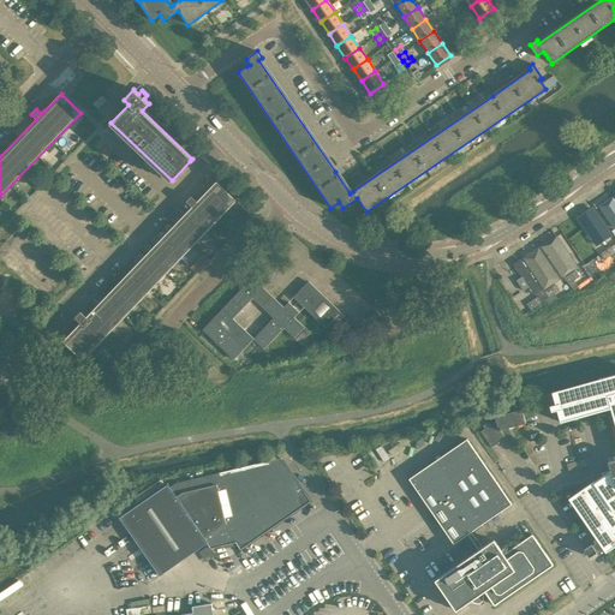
[(470,107),(484,100),(482,94),(466,101),(470,107)]
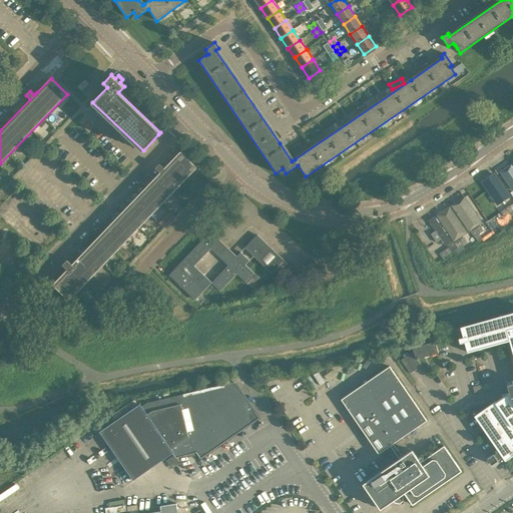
[(81,91),(89,84),(84,79),(76,86),(81,91)]
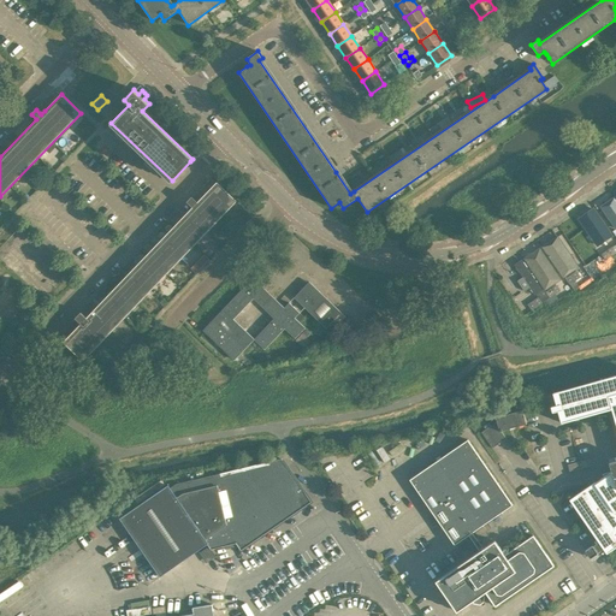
[(75,318),(81,324),(63,342),(65,344),(83,361),(236,201),(219,184),(217,182),(200,200),(197,202),(195,200),(191,197),(187,202),(193,207),(89,314),(87,318),(83,315),(81,312),(75,318)]
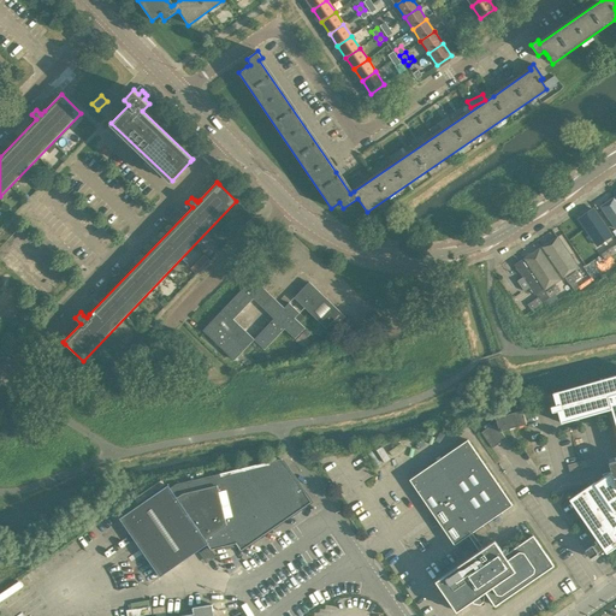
[(51,195),(58,202),(66,194),(59,187),(51,195)]
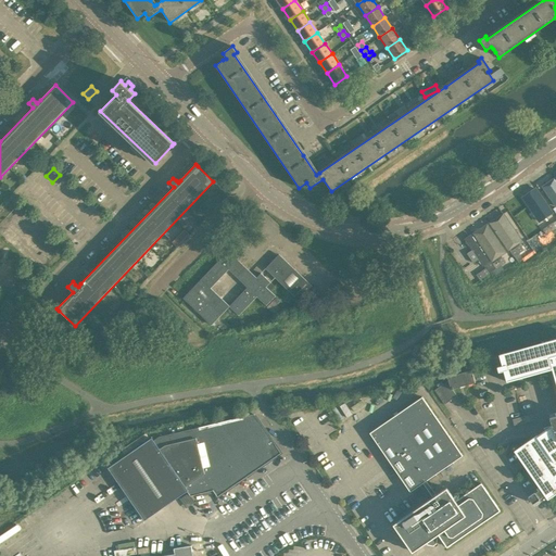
[(555,180),(543,189),(555,209),(555,180)]
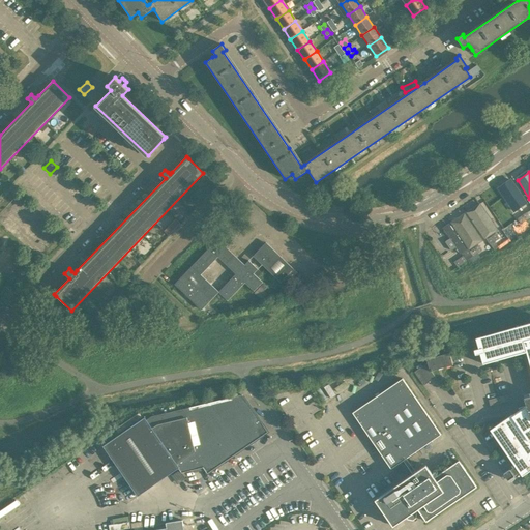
[(509,183),(497,190),(513,216),(526,209),(509,183)]
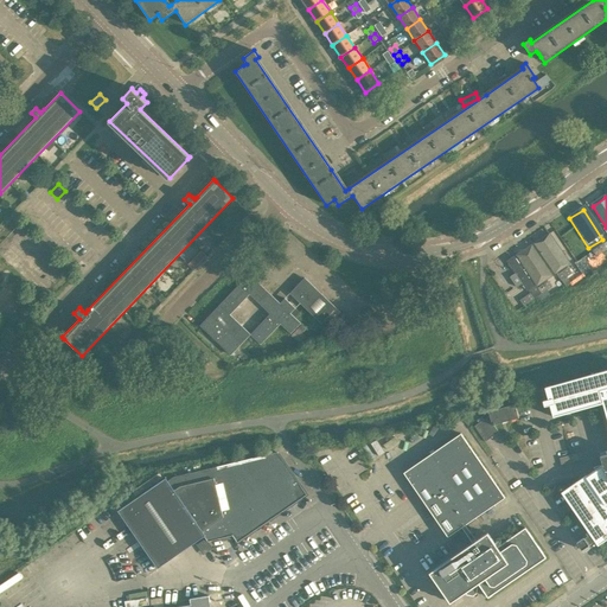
[(557,273),(573,262),(555,236),(540,247),(557,273)]
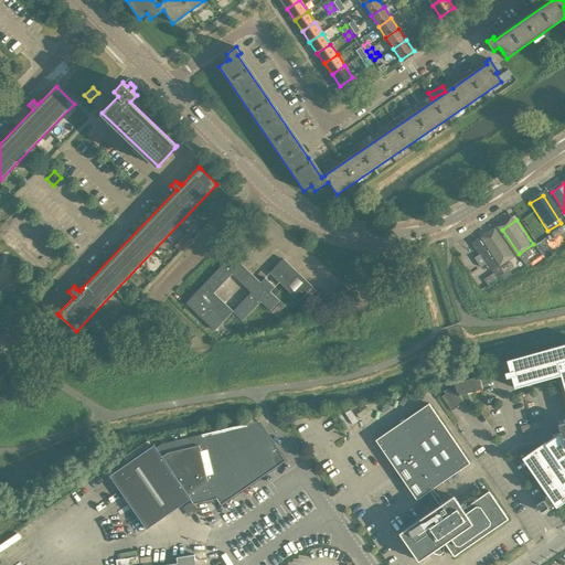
[(555,238),(564,231),(564,223),(560,227),(551,233),(555,238)]
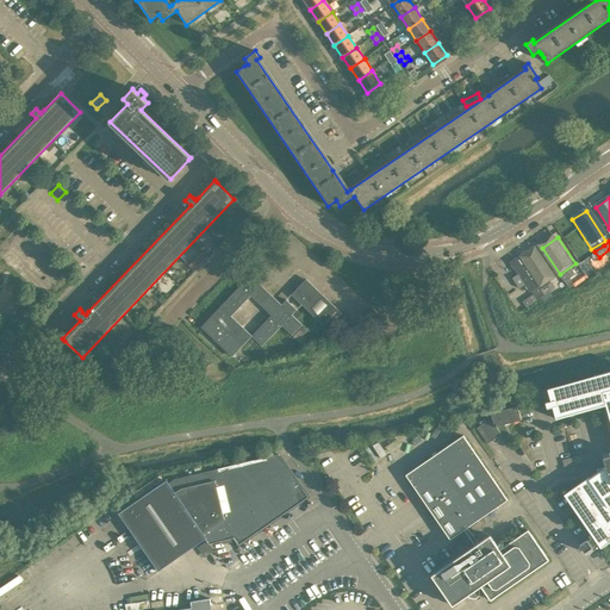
[(540,249),(526,259),(542,286),(556,277),(540,249)]
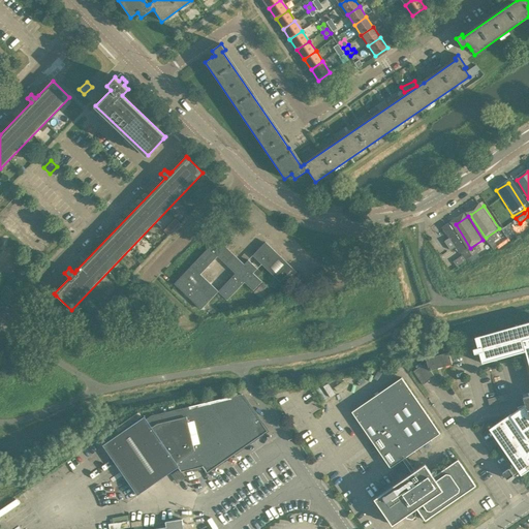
[(458,252),(467,247),(453,225),(444,231),(458,252)]
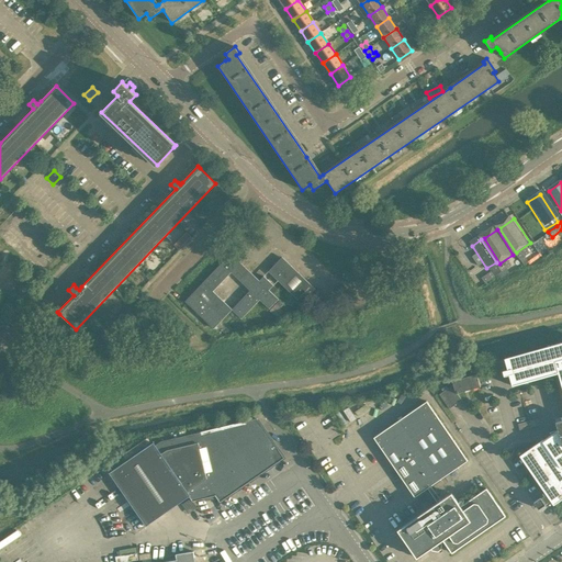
[(519,260),(529,254),(526,248),(516,255),(519,260)]
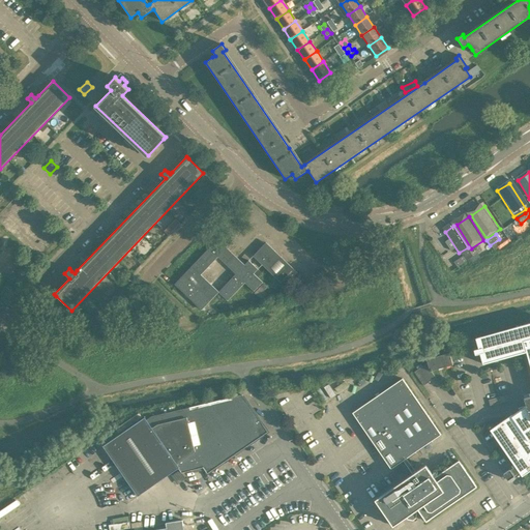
[(226,248),(219,241),(217,240),(175,285),(201,310),(218,292),(201,274),(217,257),(226,248)]
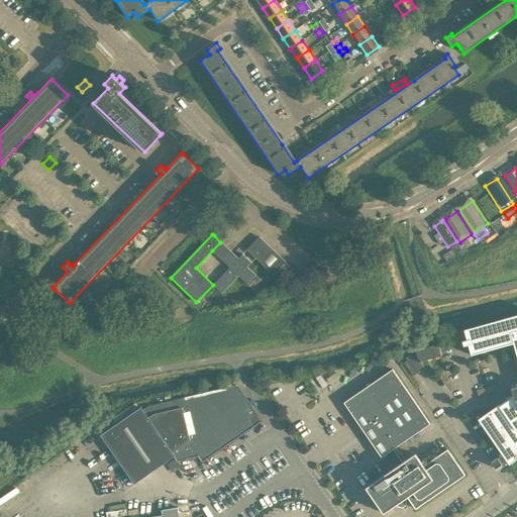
[(286,263),(266,243),(260,237),(246,250),(255,257),(259,262),(274,275),(286,263)]
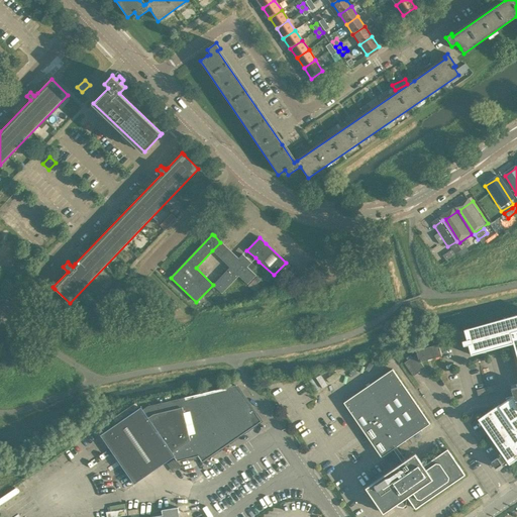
[(467,239),(457,245),(461,250),(466,247),(470,244),(467,239)]
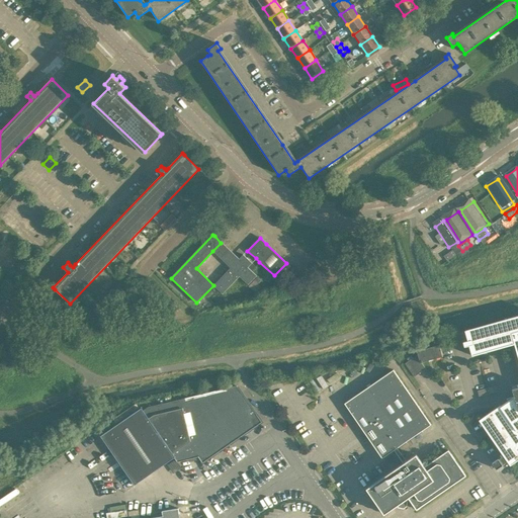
[(461,251),(462,251),(458,246),(457,244),(450,248),(452,250),(443,256),(447,261),(455,255),(458,253),(461,251)]
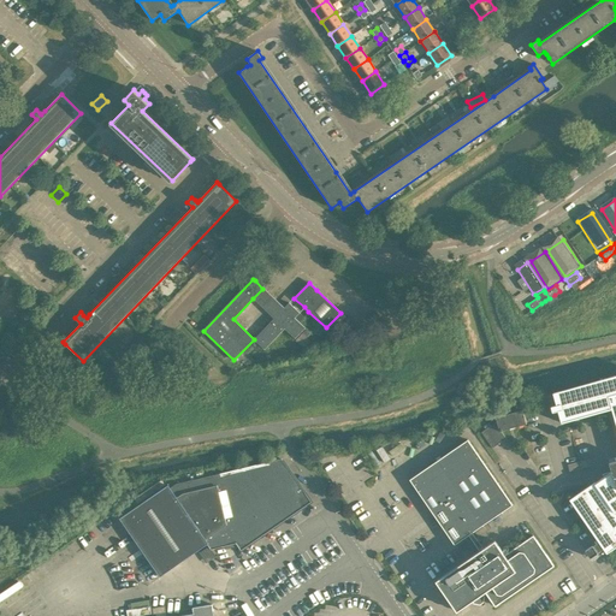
[(558,300),(555,295),(550,298),(549,298),(545,301),(549,307),(558,300)]
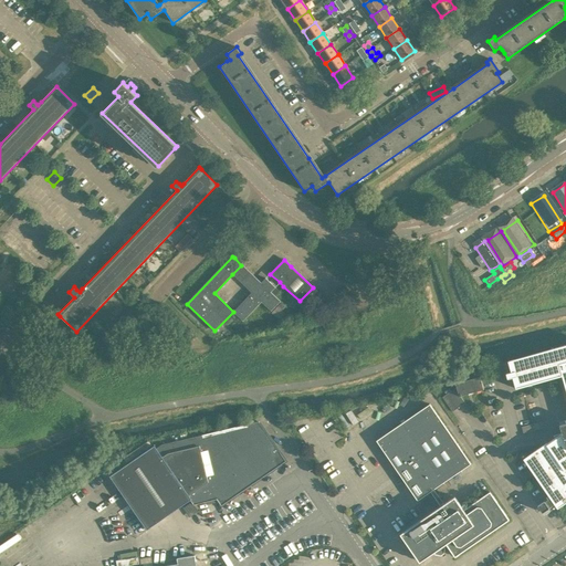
[(251,293),(233,312),(243,321),(261,302),(271,311),(280,302),(273,296),(270,292),(274,287),(265,279),(261,284),(251,274),(241,283),(251,293)]
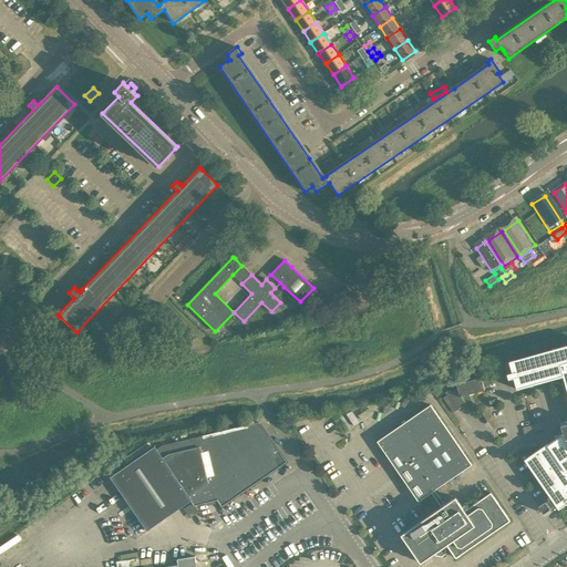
[(121,312),(117,308),(112,313),(115,318),(121,312)]
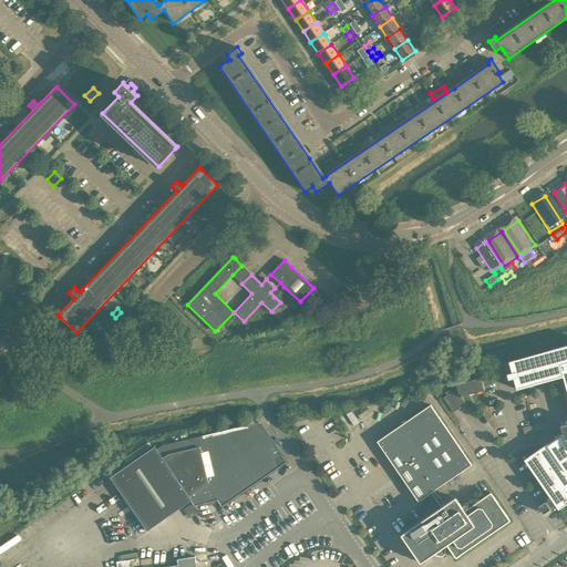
[(555,505),(558,508),(558,509),(566,502),(566,344),(508,361),(512,373),(506,374),(508,380),(514,379),(516,390),(558,379),(563,378),(566,391),(566,424),(560,426),(563,435),(548,445),(547,444),(524,460),(549,496),(547,498),(548,501),(545,503),(538,507),(543,514),(549,508),(555,505)]
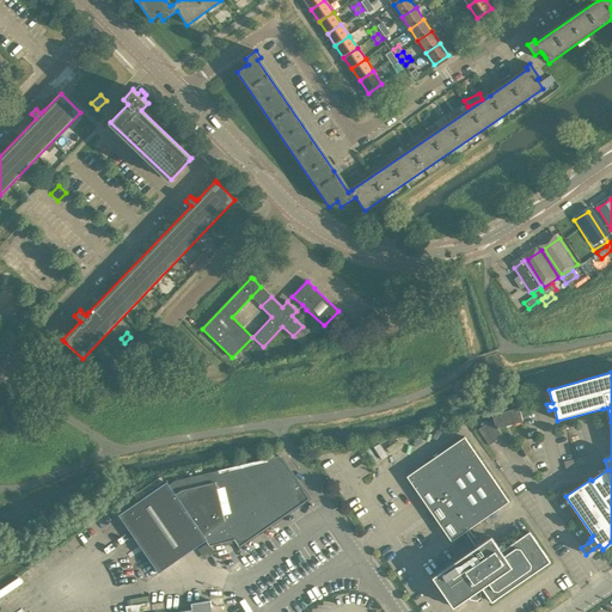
[(478,429),(489,446),(503,436),(497,428),(522,422),(519,408),(493,415),(494,420),(483,426),(478,429)]
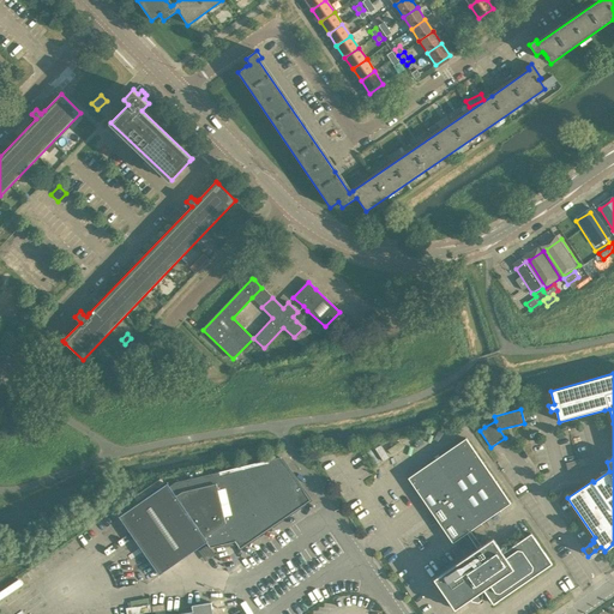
[(493,605),(552,564),(531,534),(503,553),(493,539),(481,547),(470,531),(511,504),(465,438),(456,445),(408,479),(452,543),(467,534),(477,549),(463,559),(434,579),(455,609),(470,600),(471,602),(477,603),(481,601),(482,595),(481,593),(483,590),(493,605)]
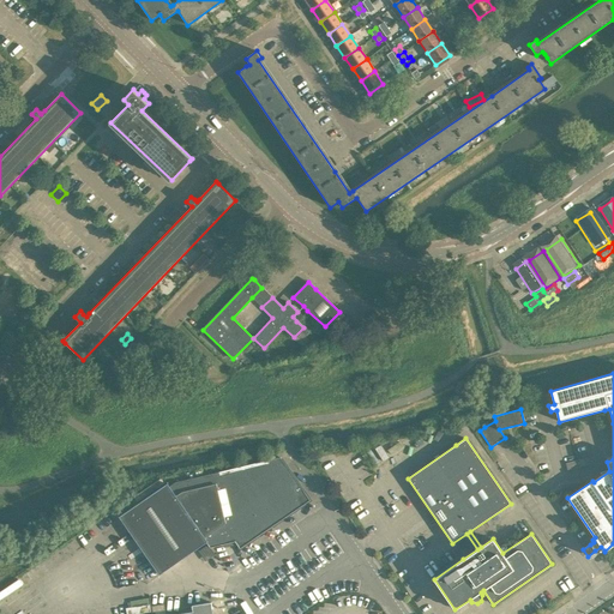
[(281,457),(221,471),(175,482),(169,486),(167,483),(119,517),(160,575),(206,542),(210,547),(223,545),(223,546),(233,543),(233,542),(235,541),(240,548),(275,524),(309,500),(281,457)]
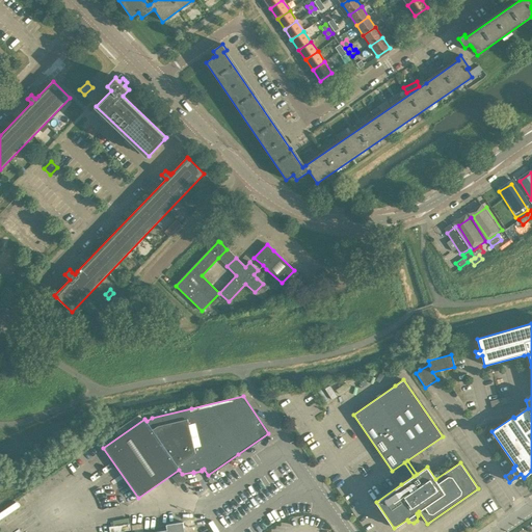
[(184,531),(183,522),(166,525),(167,530),(154,531),(184,531)]
